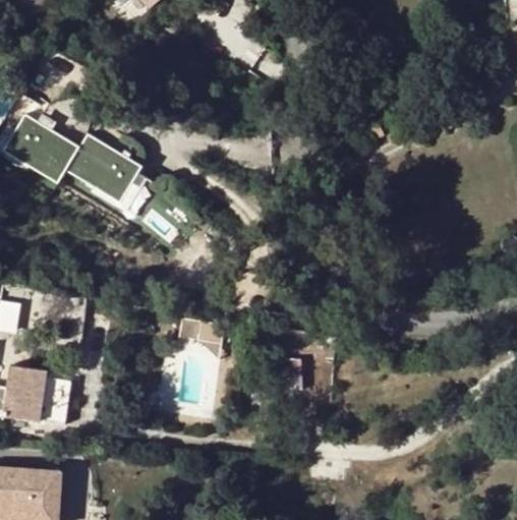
[(322,29),(322,18),(313,17),(316,30),(322,29)]
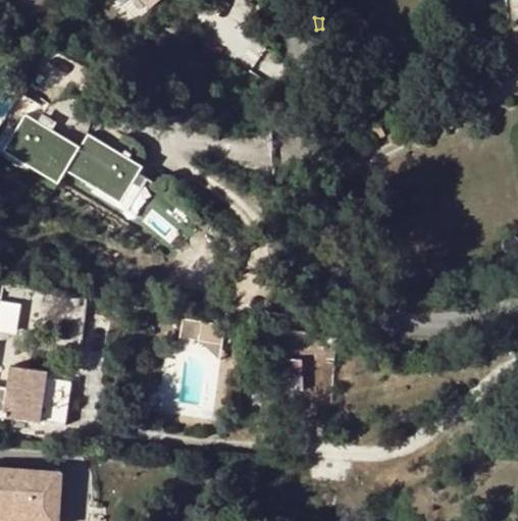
[(449,46),(451,35),(439,33),(437,43),(449,46)]
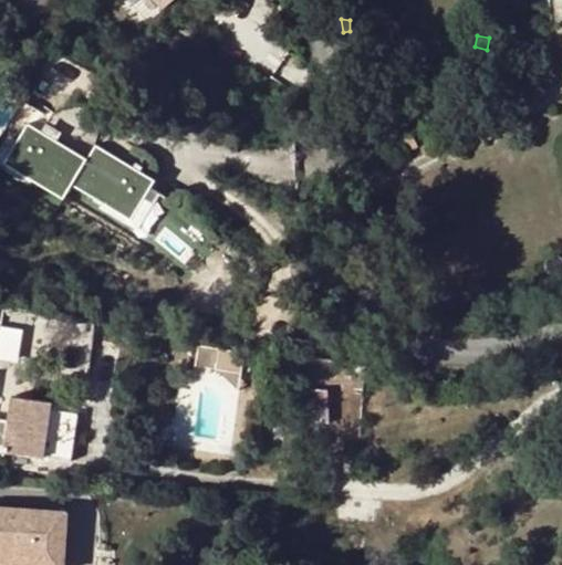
[(21,122),(0,159),(0,165),(64,200),(72,186),(133,219),(155,179),(95,145),(87,158),(21,122)]
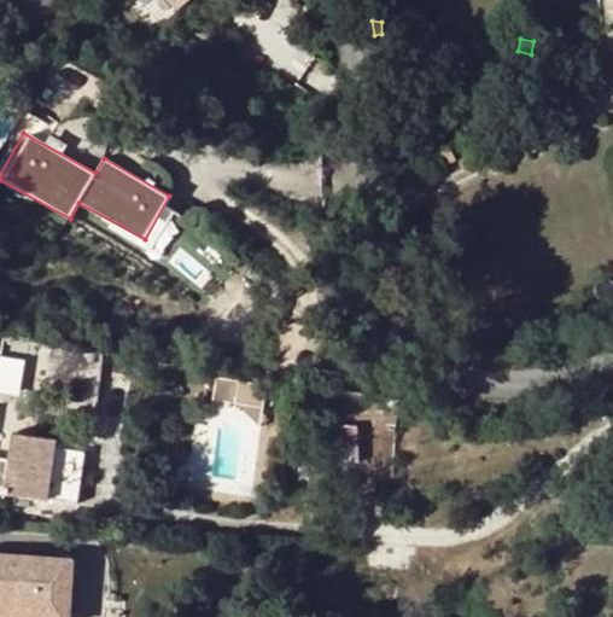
[(0,391),(21,394),(24,360),(0,358),(0,391)]
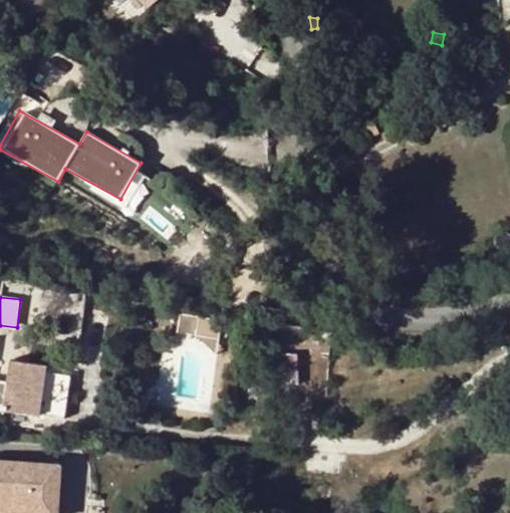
[(287,353),(287,332),(270,333),(270,353),(287,353)]
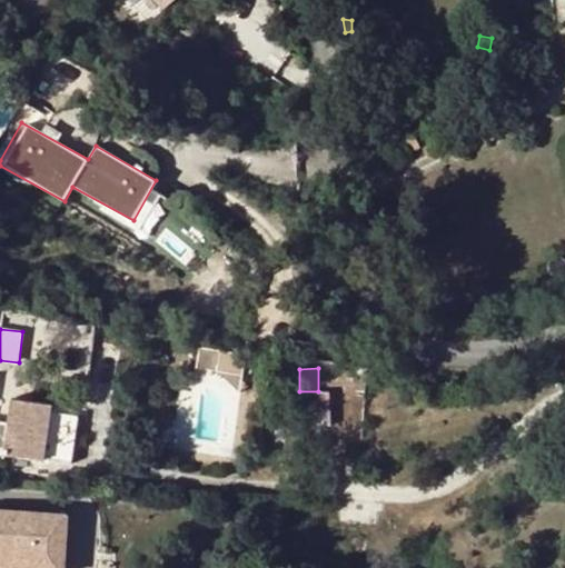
[(319,425),(318,391),(299,391),(299,425),(319,425)]
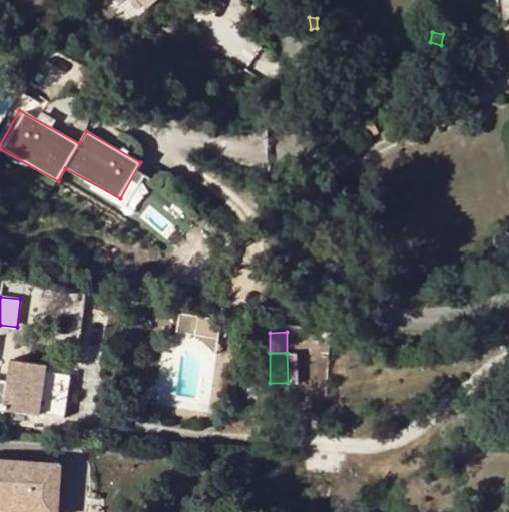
[(7,360),(4,382),(2,399),(0,411),(37,414),(42,373),(43,365),(7,360)]
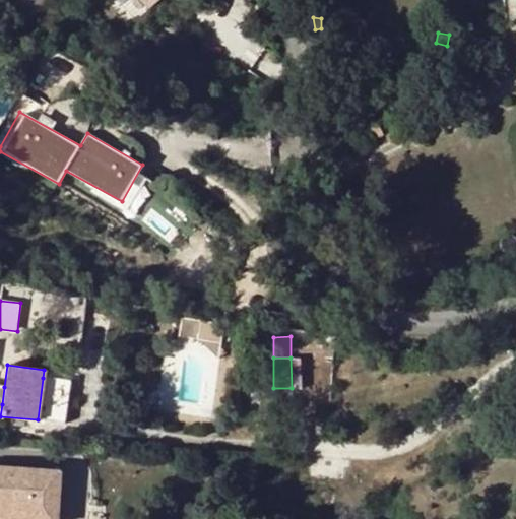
[(69,381),(43,378),(38,419),(63,424),(69,381)]
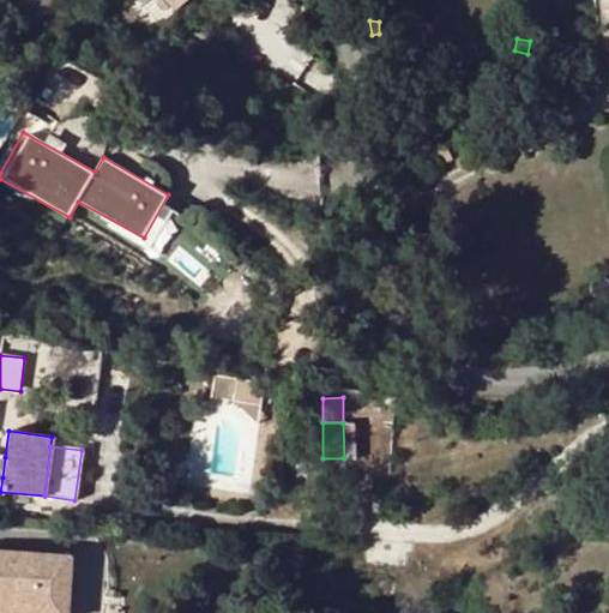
[(70,612),(74,554),(0,548),(0,612),(70,612)]
